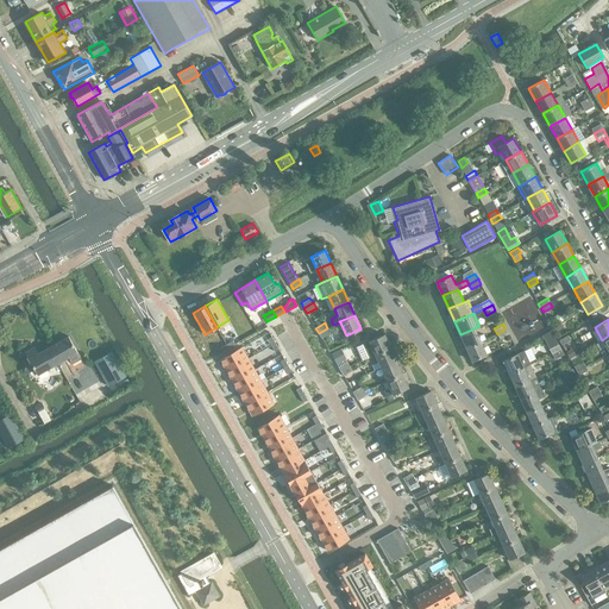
[(562,324),(552,328),(558,338),(566,333),(564,328),(562,324)]
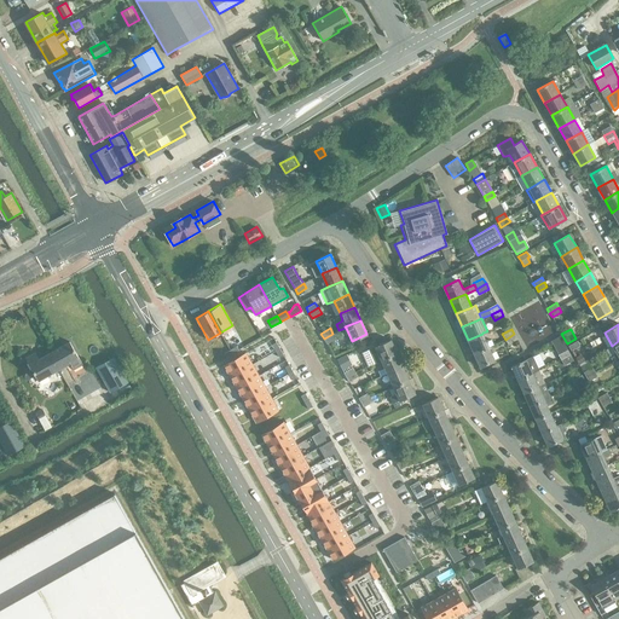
[(333,334),(324,339),(327,343),(336,339),(333,334)]
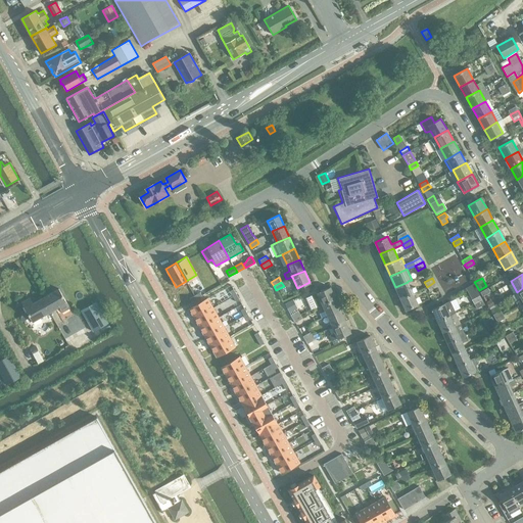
[(400,298),(413,293),(417,291),(415,287),(411,288),(408,282),(395,287),(400,298)]
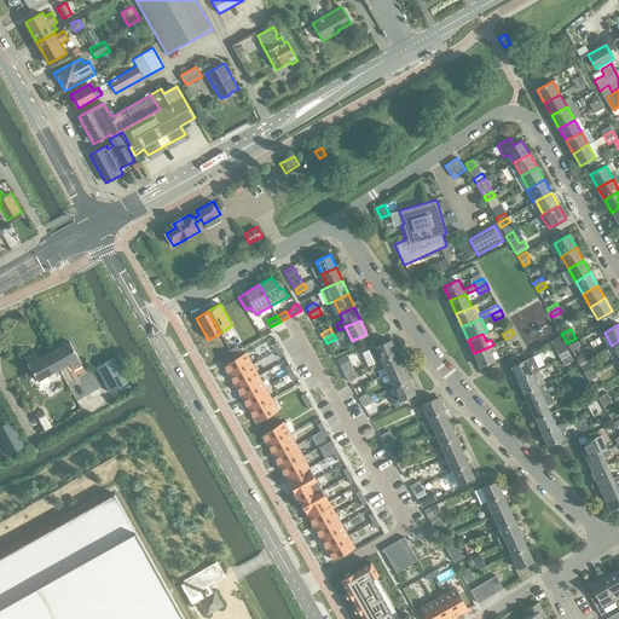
[(514,334),(505,340),(508,345),(518,340),(514,334)]
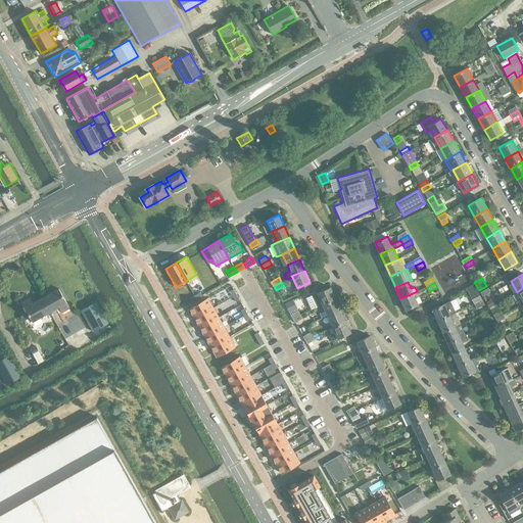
[(330,287),(317,293),(312,295),(317,307),(322,304),(335,298),(330,287)]
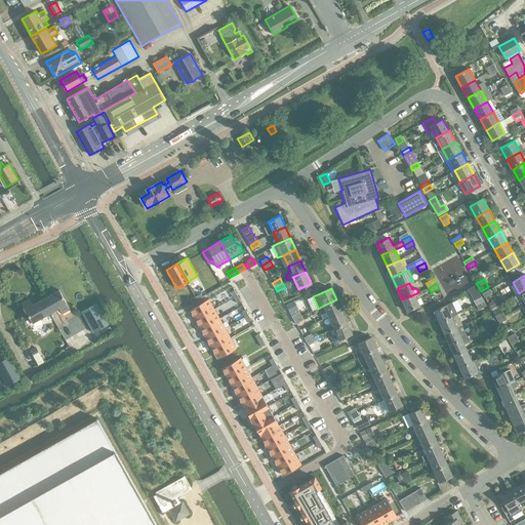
[(42,299),(50,314),(58,309),(63,314),(71,309),(58,289),(42,299)]
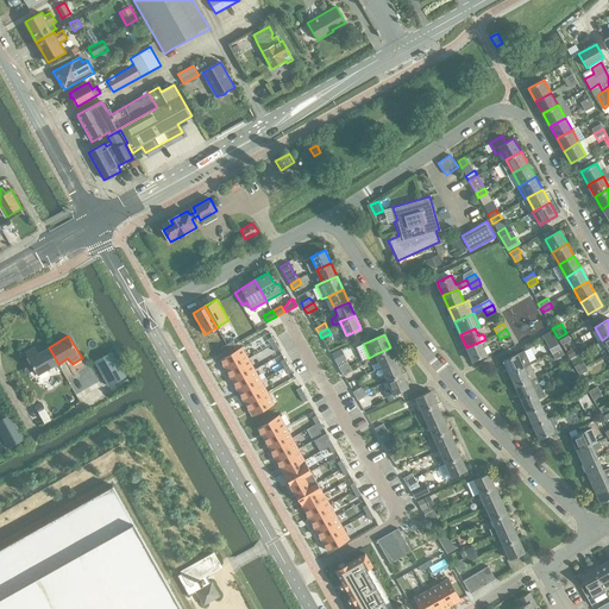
[(559,340),(562,345),(571,340),(567,336),(559,340)]
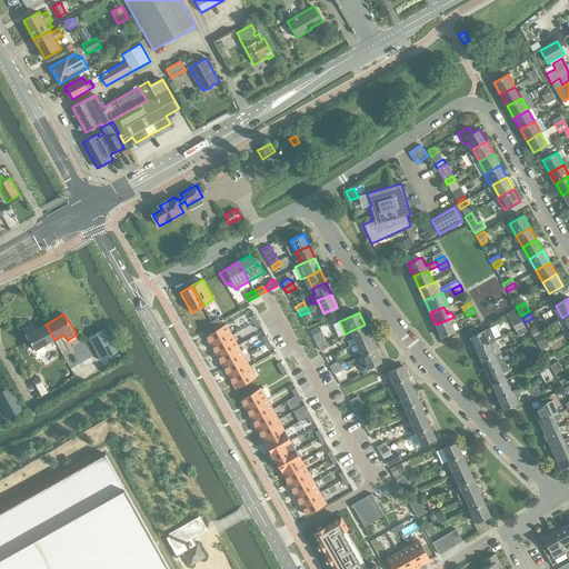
[(441,338),(455,331),(449,319),(436,325),(441,338)]
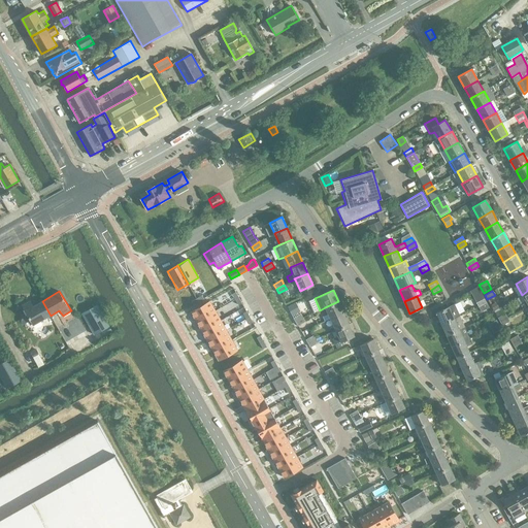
[(475,303),(479,307),(486,303),(484,298),(475,303)]
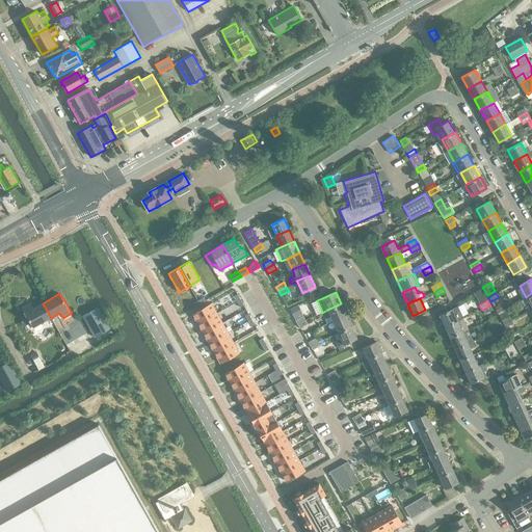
[(22,308),(33,327),(51,318),(43,303),(33,308),(30,302),(22,308)]
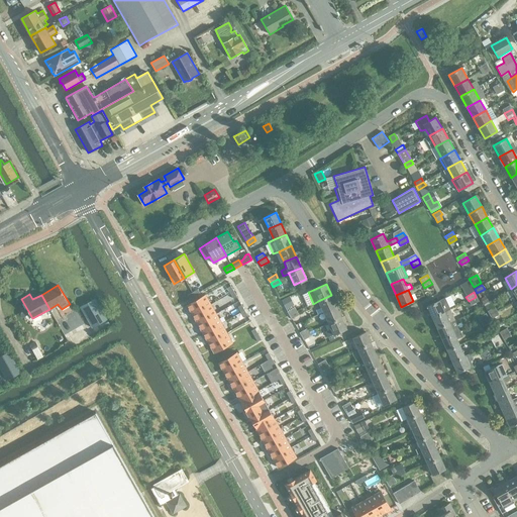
[(205,294),(187,304),(193,314),(211,304),(205,294)]
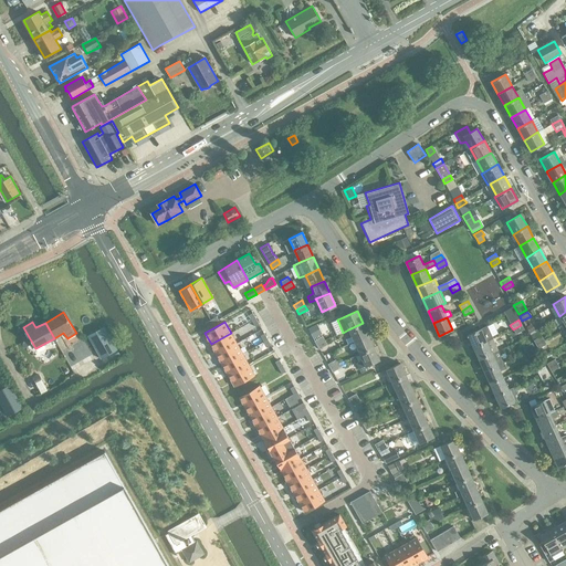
[(368,335),(363,323),(348,329),(354,342),(368,335)]
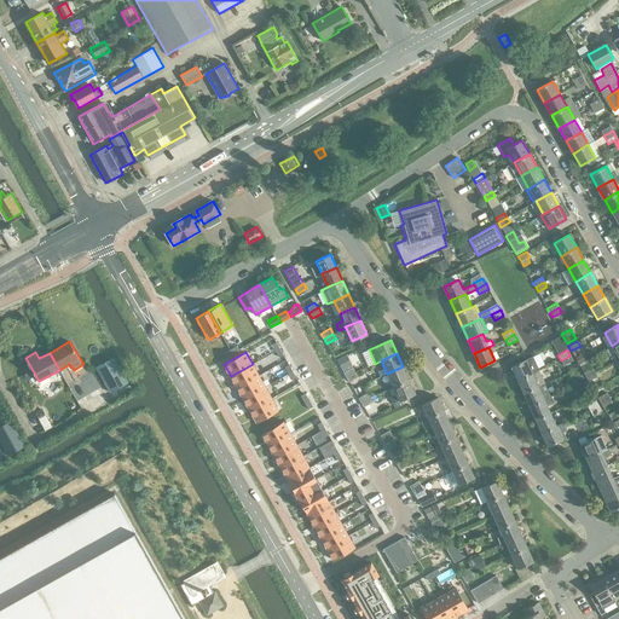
[(582,353),(574,357),(578,364),(585,360),(582,353)]
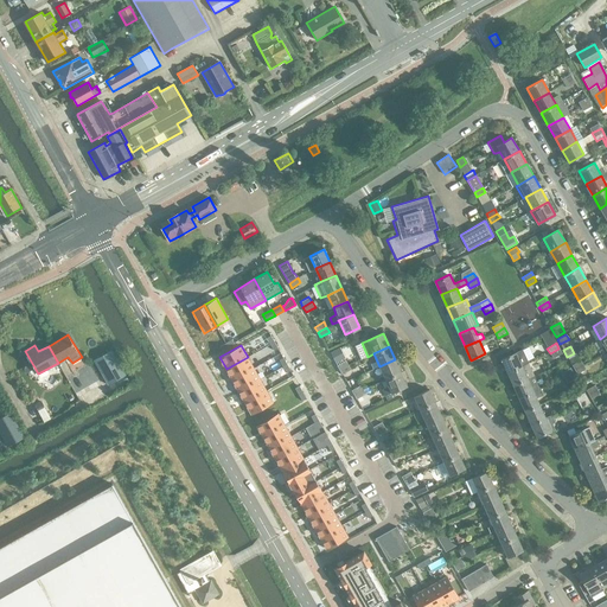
[(331,352),(336,362),(344,357),(338,349),(331,352)]
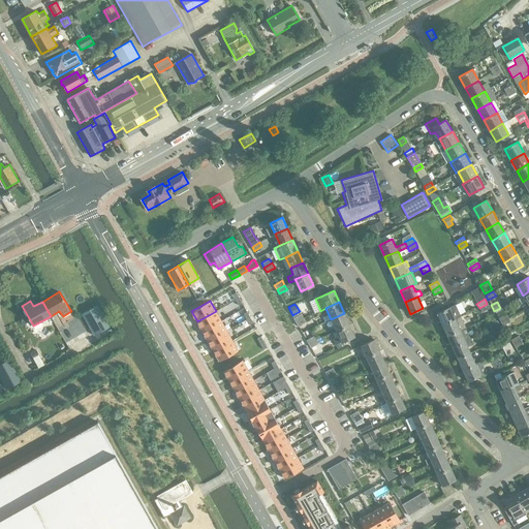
[(487,304),(479,308),(481,312),(490,308),(487,304)]
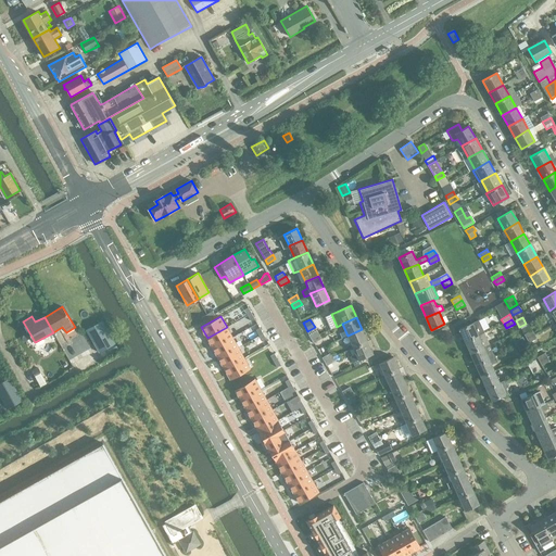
[(102,320),(87,329),(100,352),(115,343),(102,320)]
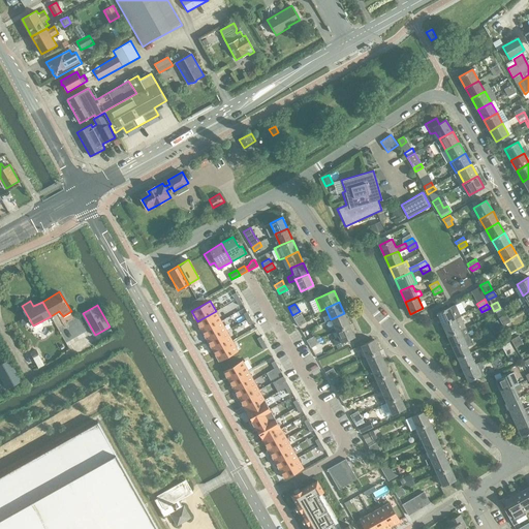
[(437,312),(442,323),(442,324),(461,316),(460,315),(455,318),(450,307),(437,312)]
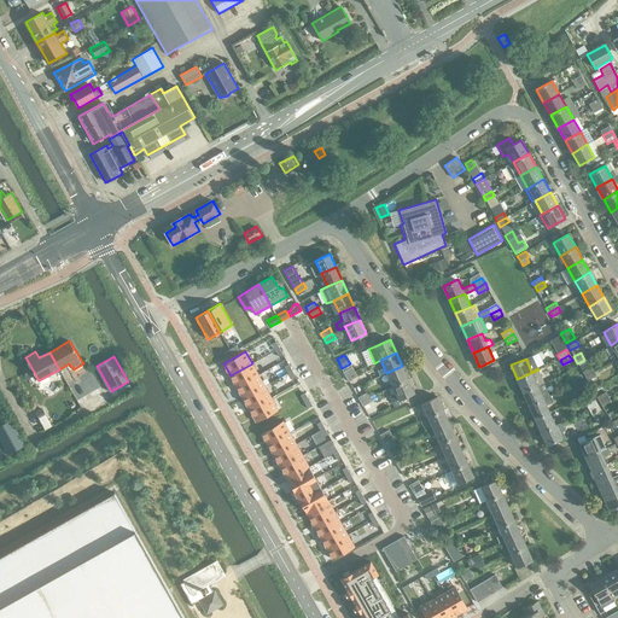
[(584,360),(577,363),(581,369),(590,365),(587,359),(584,360)]
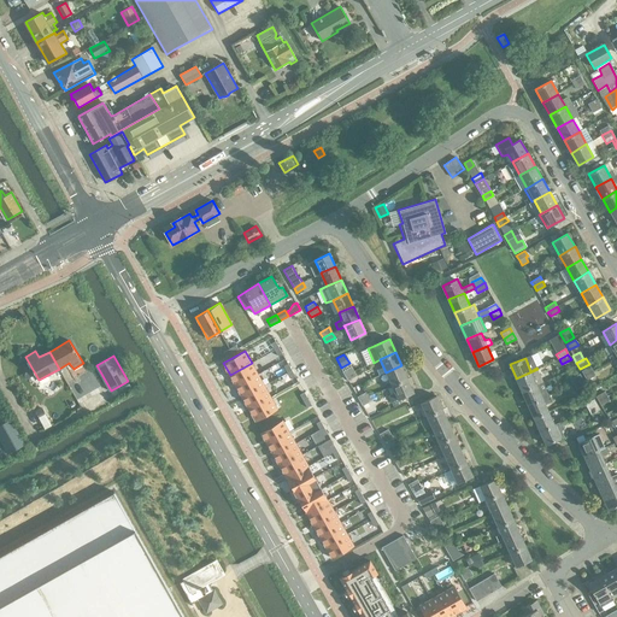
[(252,363),(230,375),(236,387),(258,375),(252,363)]
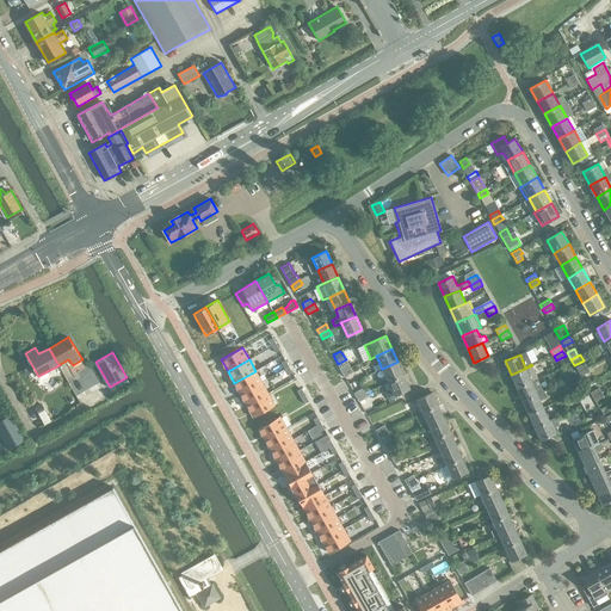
[(388,382),(403,375),(397,362),(382,369),(388,382)]
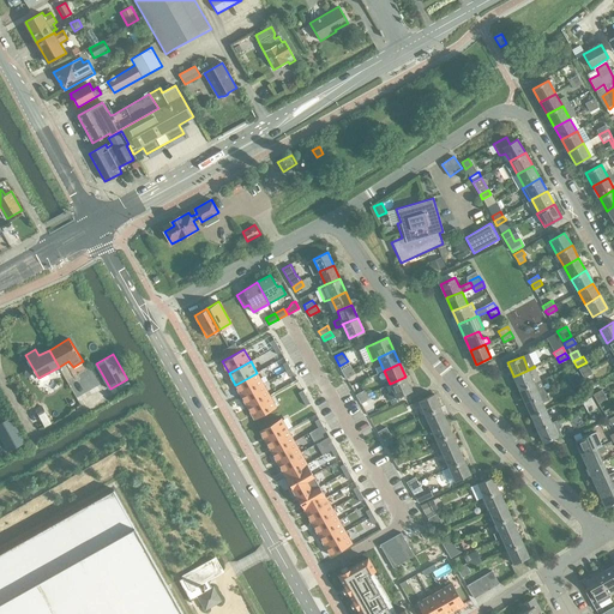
[(350,365),(341,369),(343,374),(353,369),(350,365)]
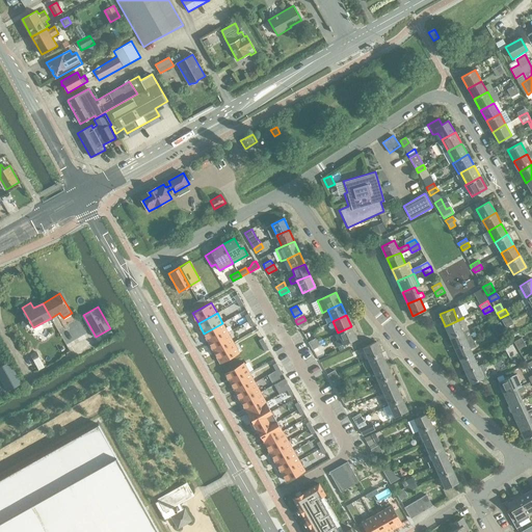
[(509,316),(501,320),(503,324),(511,320),(509,316)]
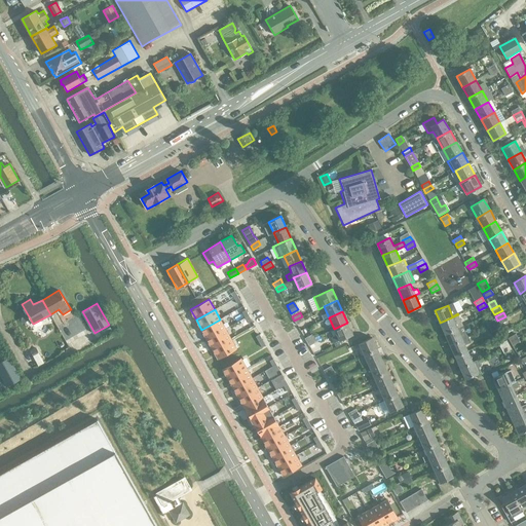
[(445,334),(458,328),(463,326),(458,314),(440,323),(445,334)]
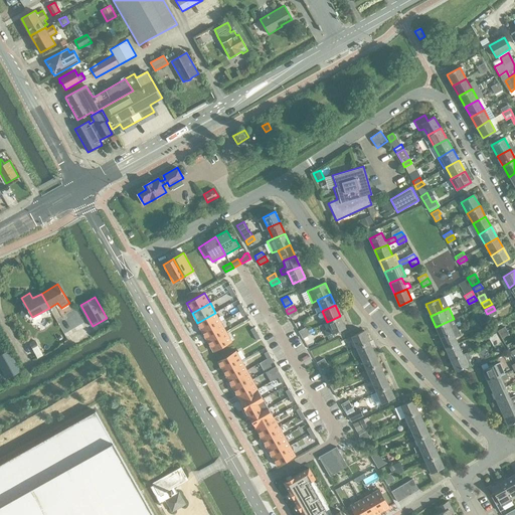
[(495,310),(487,314),(490,318),(497,313),(495,310)]
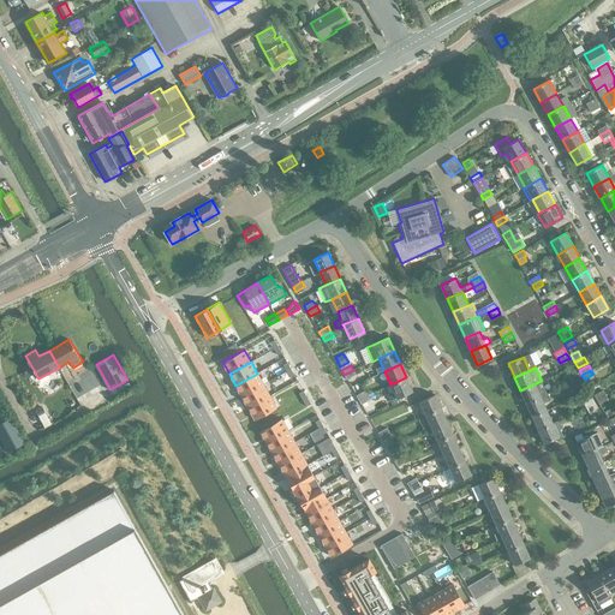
[(257,374),(236,386),(242,396),(263,384),(257,374)]
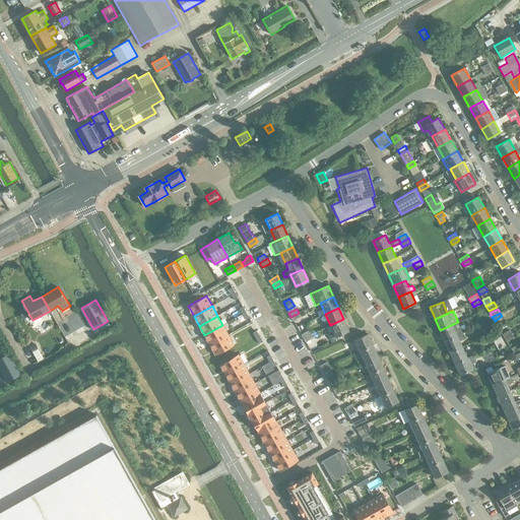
[(492,320),(489,316),(480,320),(483,325),(492,320)]
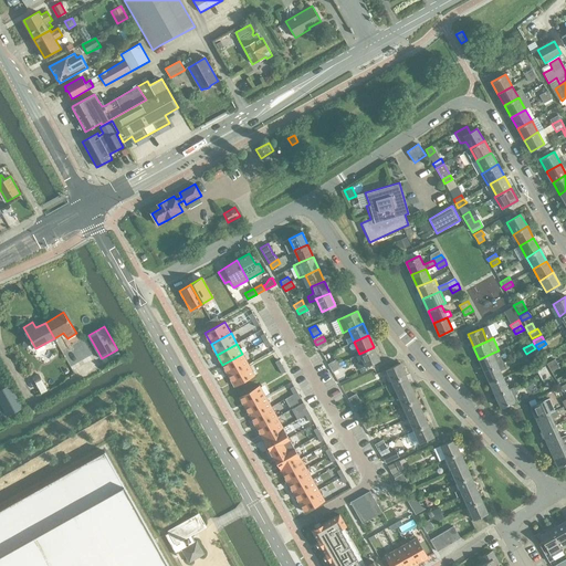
[(379,359),(374,347),(359,354),(365,366),(379,359)]
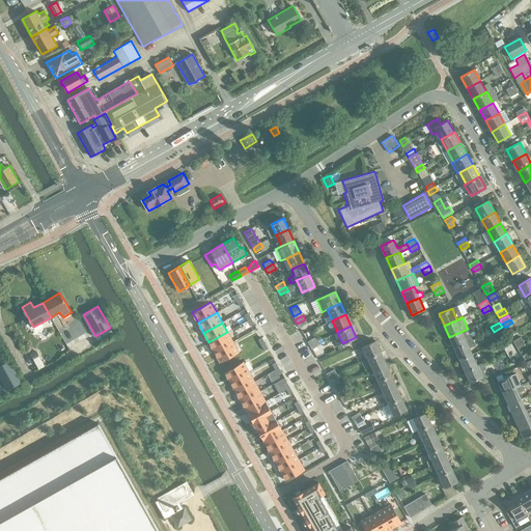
[(502,327),(494,332),(497,336),(504,331),(502,327)]
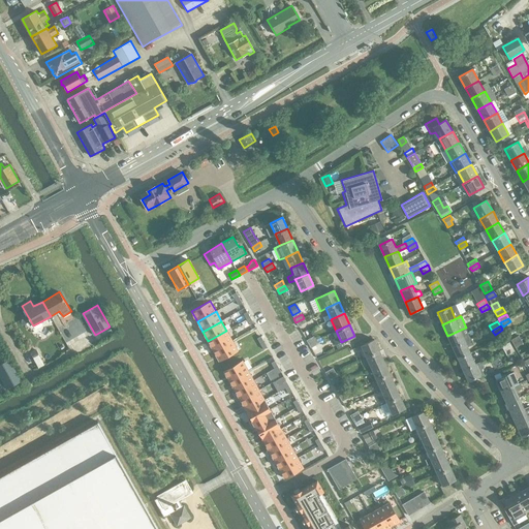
[(466,328),(461,330),(447,336),(453,347),(471,339),(466,328)]
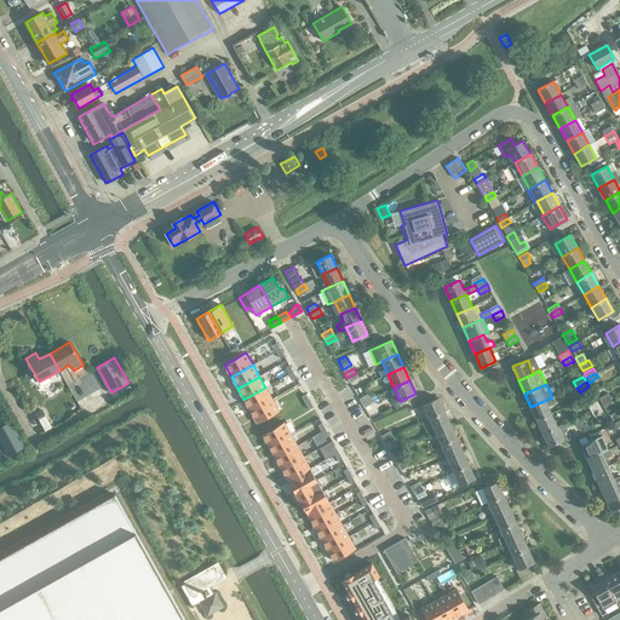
[(265,388),(244,400),(251,412),(273,399),(265,388)]
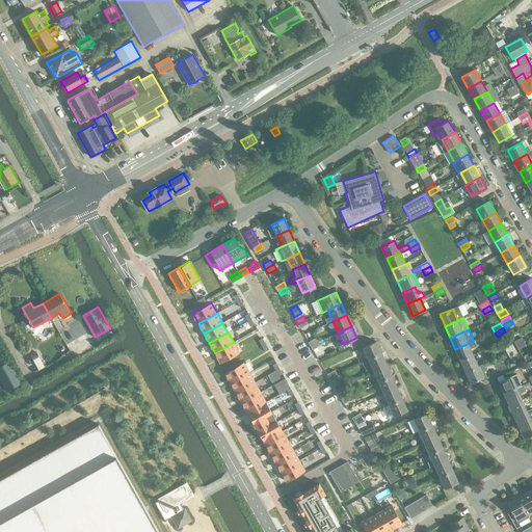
[(513,342),(515,346),(524,341),(522,338),(513,342)]
